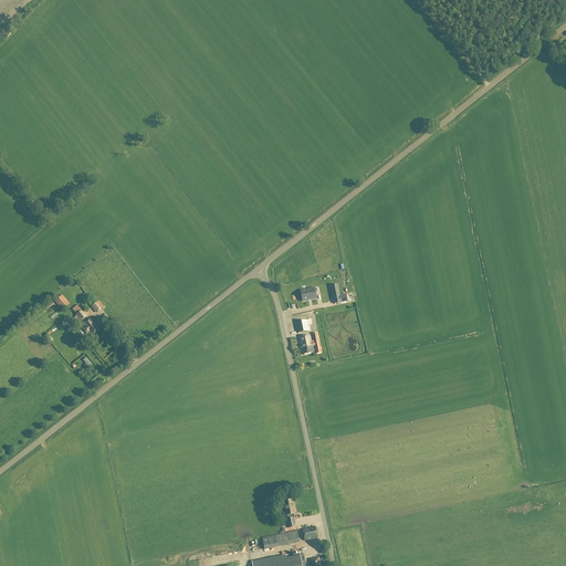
[(300,291),(302,302),(316,299),(314,289),(300,291)]
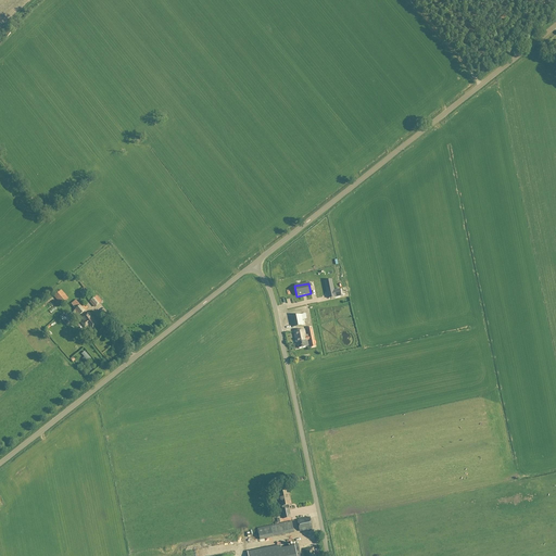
[(333,291),(332,287),(326,288),(328,299),(341,297),(339,290),(333,291)]
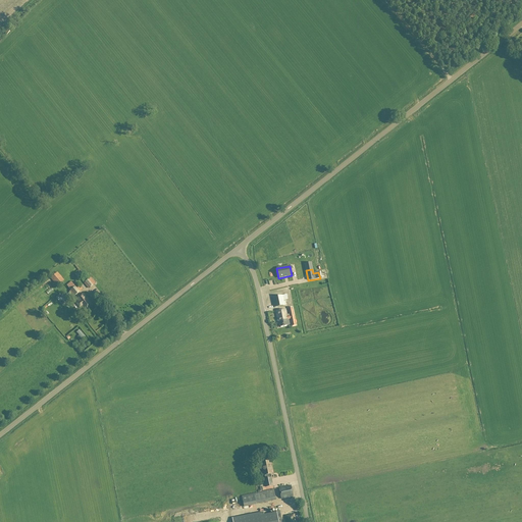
[(64,280),(57,272),(50,278),(54,282),(52,285),(54,289),(64,280)]
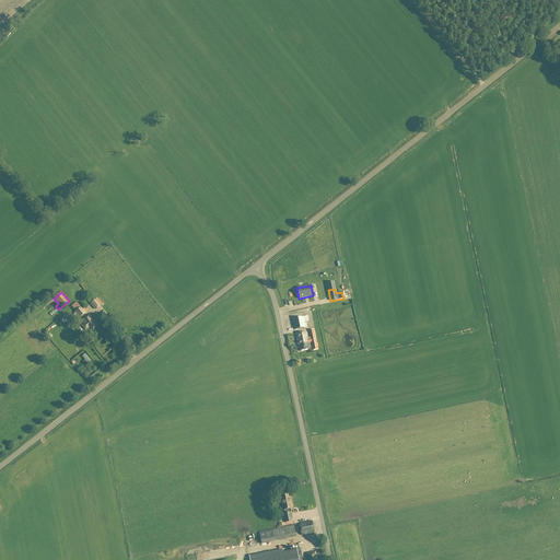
[(95,310),(100,305),(95,300),(91,303),(90,304),(95,310)]
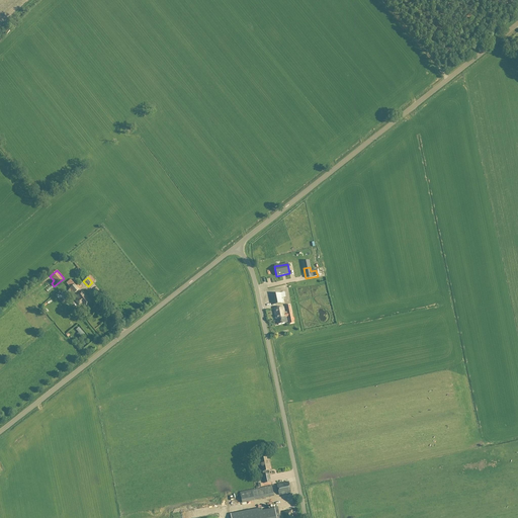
[(321,290),(321,280),(310,281),(310,290),(321,290)]
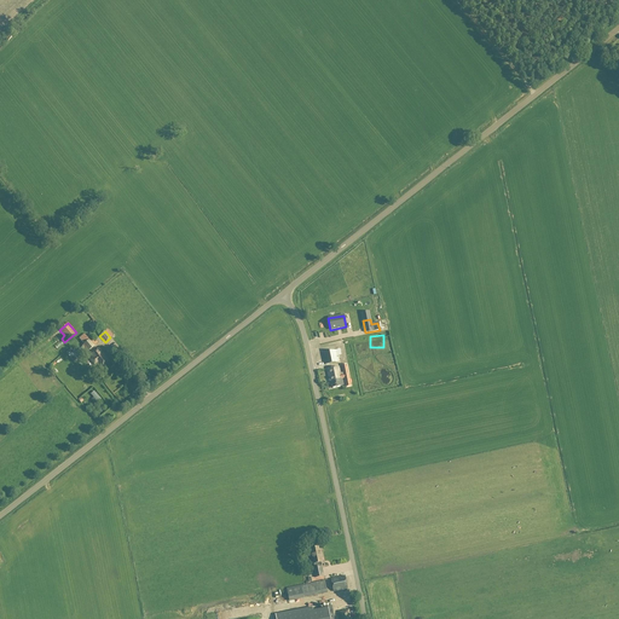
[(90,340),(86,336),(80,340),(84,345),(82,346),(82,347),(80,348),(85,353),(86,352),(87,352),(96,345),(91,339),(90,340)]
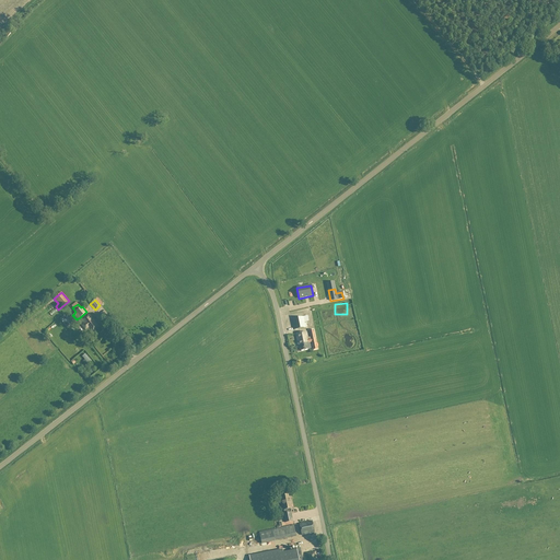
[(312,313),(314,321),(333,316),(330,308),(312,313)]
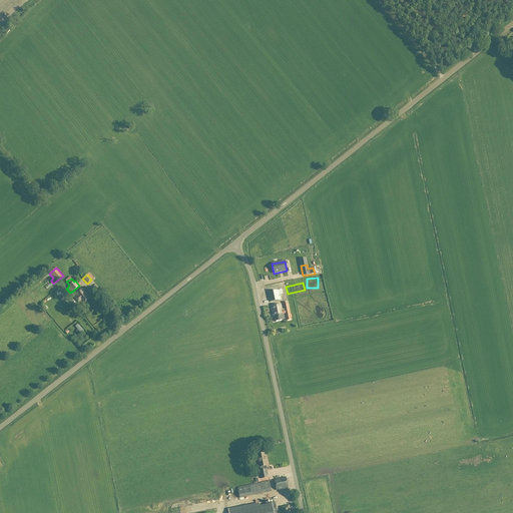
[(80,301),(81,302),(83,305),(89,300),(82,289),(75,294),(77,296),(74,298),(78,303),(80,301)]
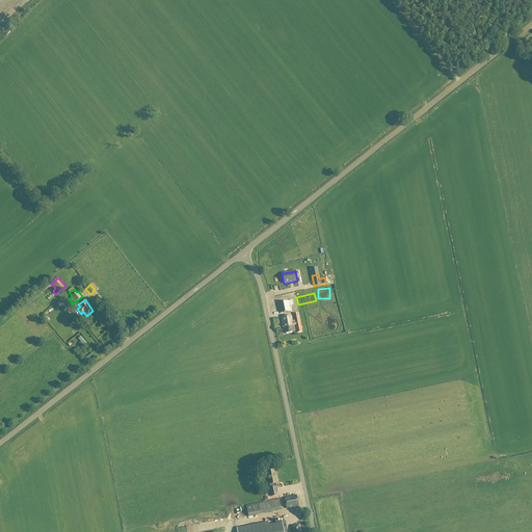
[(276,303),(280,314),(291,311),(289,300),(276,303)]
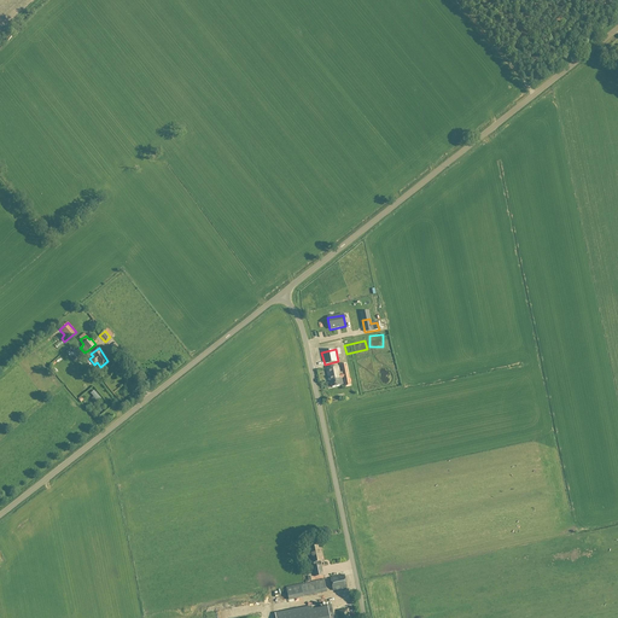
[(326,368),(328,378),(348,374),(345,363),(340,365),(342,372),(339,373),(338,367),(326,368)]
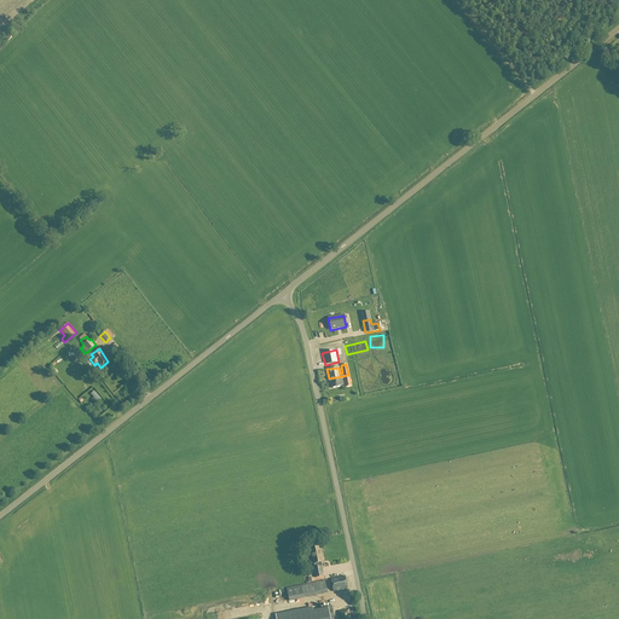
[(348,375),(329,379),(329,382),(330,381),(331,388),(341,386),(343,386),(342,379),(343,379),(346,387),(351,386),(348,375)]
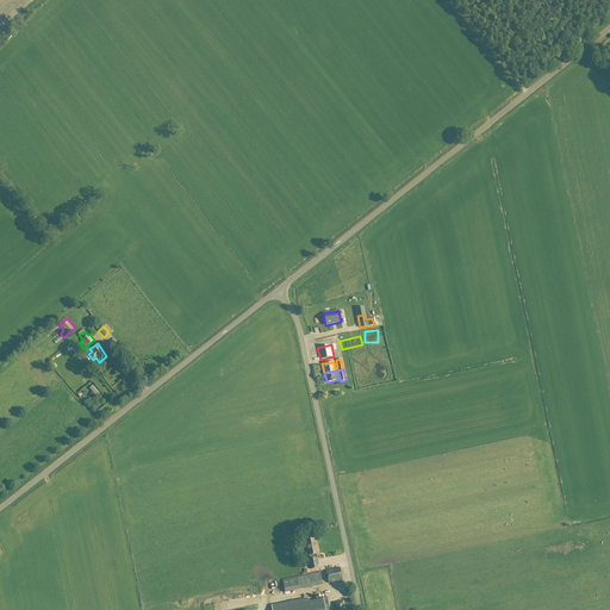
[(23,522),(24,526),(23,526),(24,533),(30,531),(29,528),(33,527),(32,520),(23,522)]
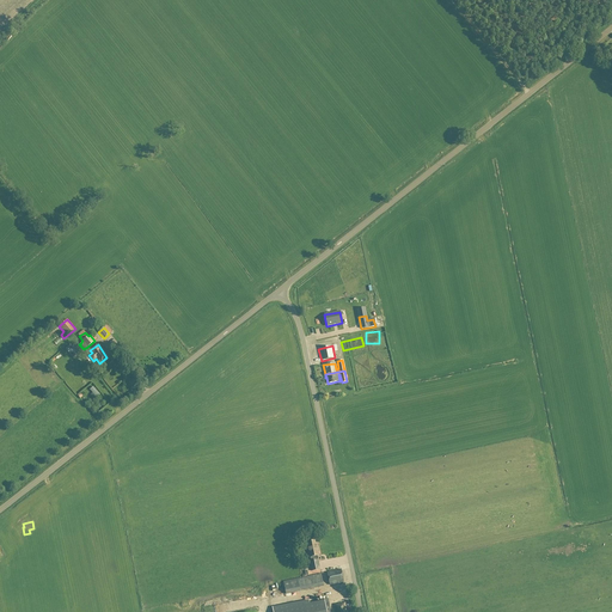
[(310,557),(311,561),(310,561),(311,571),(319,569),(317,556),(318,556),(316,540),(306,543),(310,557)]
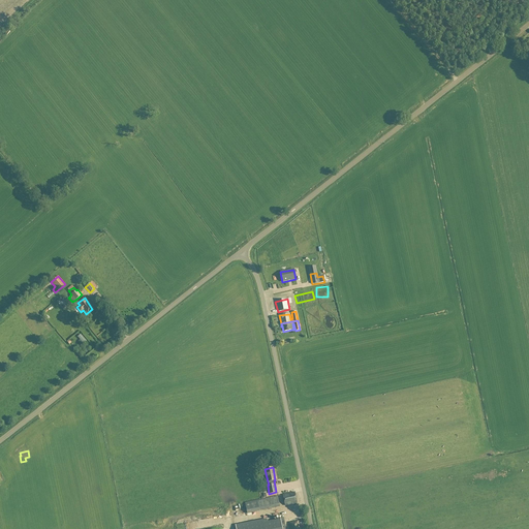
[(297,503),(294,493),(282,495),(284,505),(297,503)]
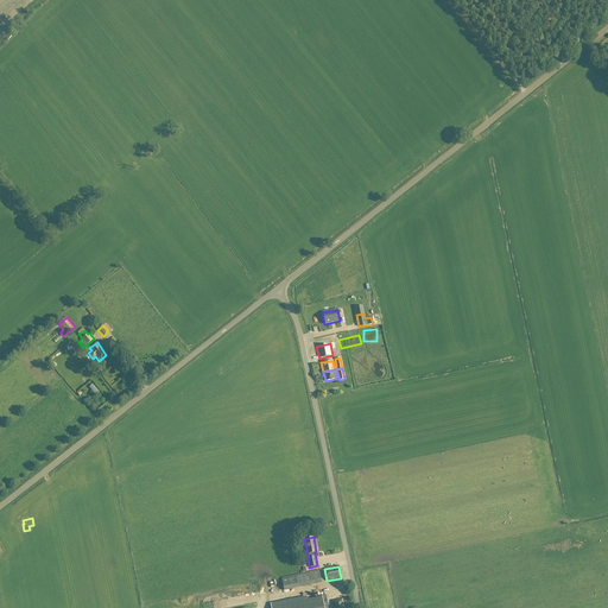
[(282,578),(284,590),(321,583),(318,570),(282,578)]
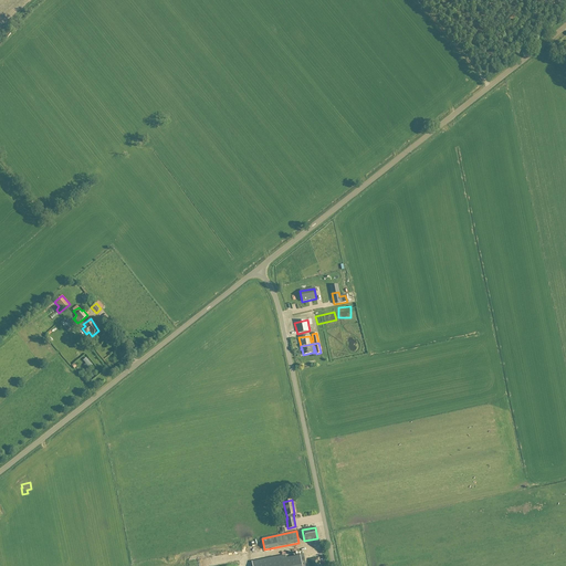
[(303,565),(305,565),(303,555),(285,558),(285,556),(251,563),(252,565),(303,565)]
